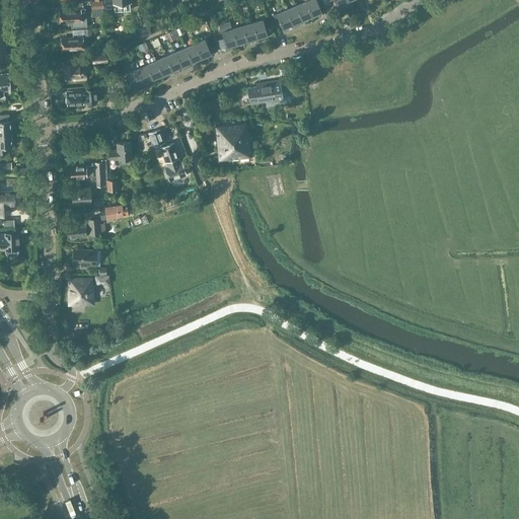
[(90,1),(91,9),(102,8),(103,8),(102,0),(90,1)]
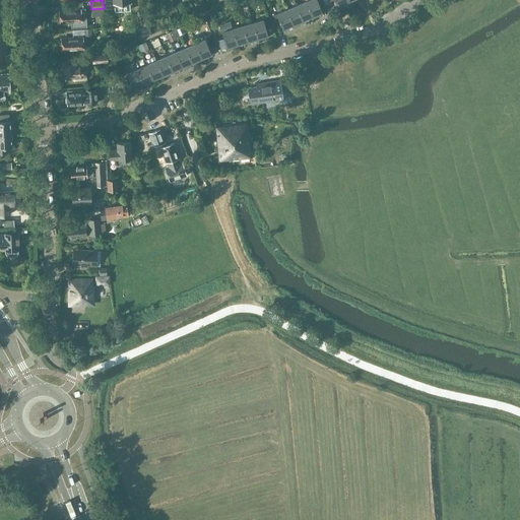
[(130,2),(130,0),(104,0),(105,8),(114,8),(115,12),(131,11),(130,2)]
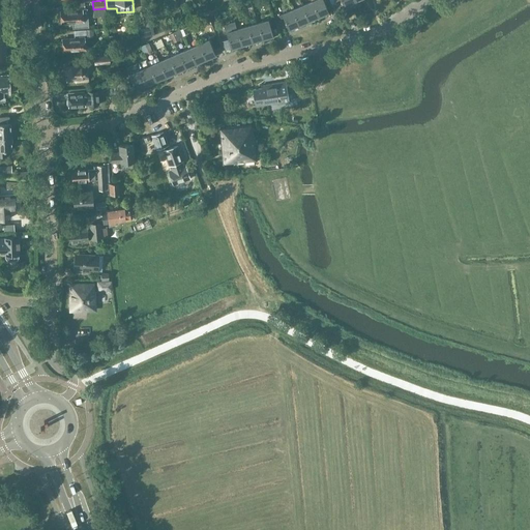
[(186,0),(180,3),(185,16),(194,11),(193,9),(194,8),(189,0),(186,0)]
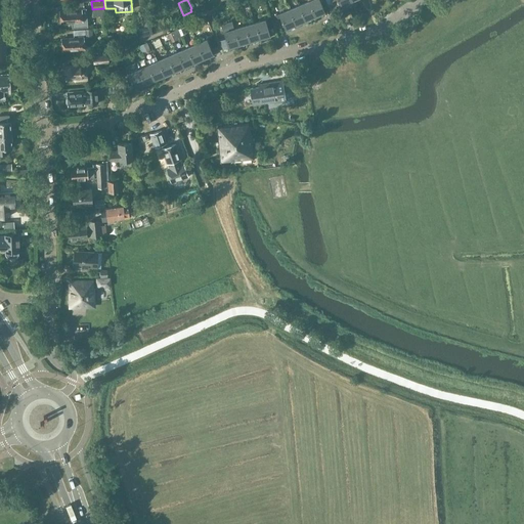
[(325,12),(319,0),(307,0),(308,1),(315,16),(316,18),(320,16),(319,14),(325,12)]
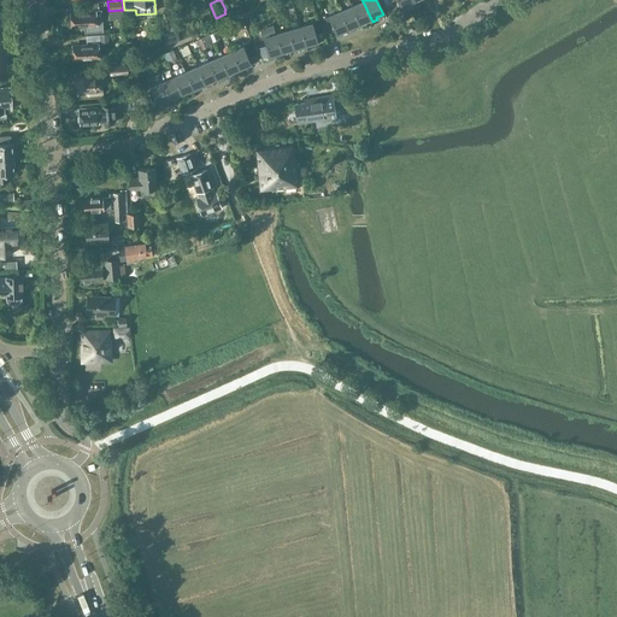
[(352,6),(359,24),(360,27),(366,24),(365,22),(371,19),(363,1),(352,6)]
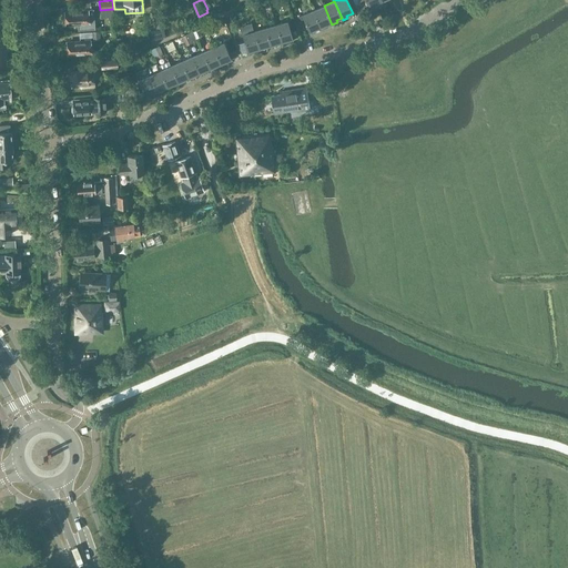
[(324,6),(313,10),(321,27),(321,29),(326,27),(325,24),(331,22),(324,6)]
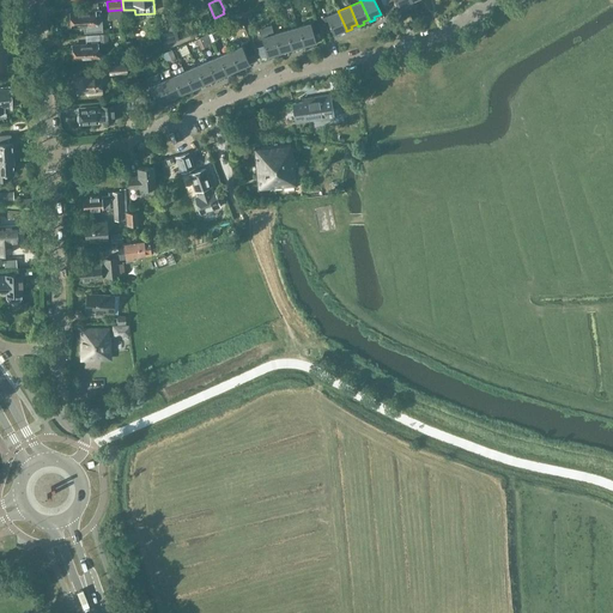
[(346,29),(338,11),(326,17),(335,36),(341,34),(340,31),(346,29)]
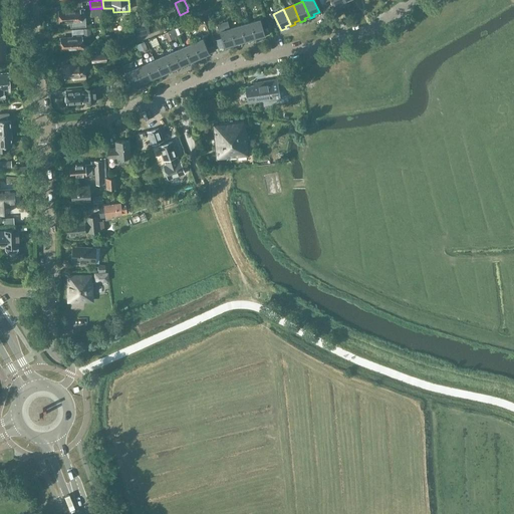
[(83,22),(81,10),(58,11),(59,22),(66,22),(66,28),(71,27),(77,27),(77,22),(83,22)]
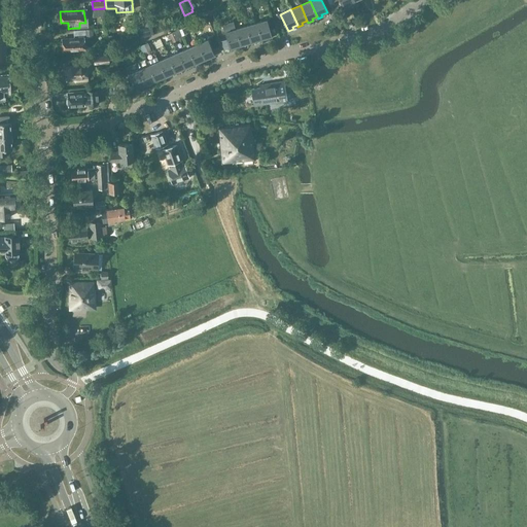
[(151,26),(147,11),(141,13),(145,28),(150,26),(151,26)]
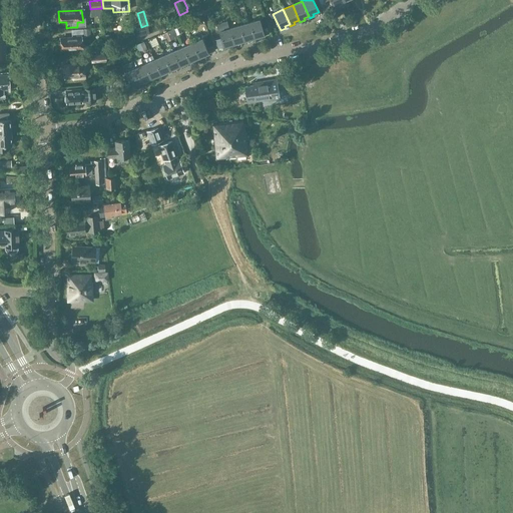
[(249,22),(254,38),(254,40),(260,38),(259,37),(265,35),(260,19),(249,22)]
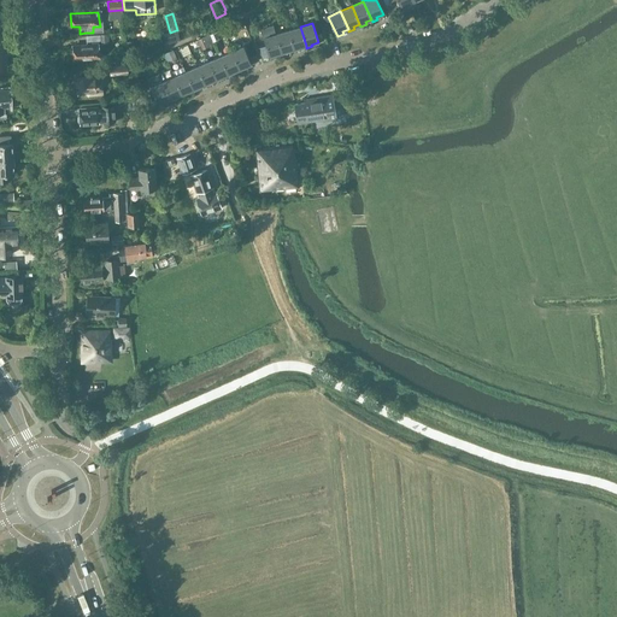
[(282,53),(276,34),(274,25),(262,29),(264,37),(266,46),(266,47),(269,54),(269,57),(270,57),(270,59),(276,57),(276,54),(282,53)]
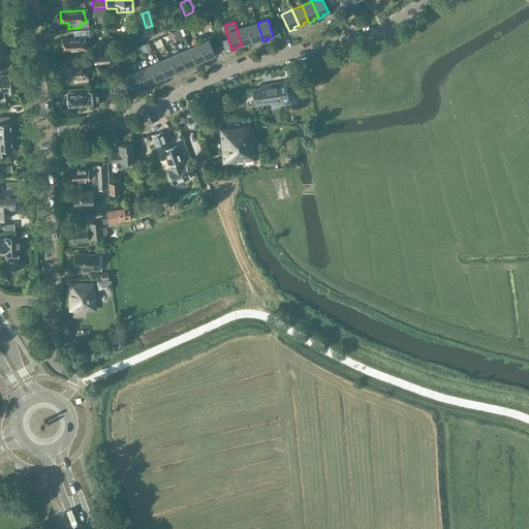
[(247,26),(252,42),(252,44),(257,42),(257,40),(262,39),(257,23),(247,26)]
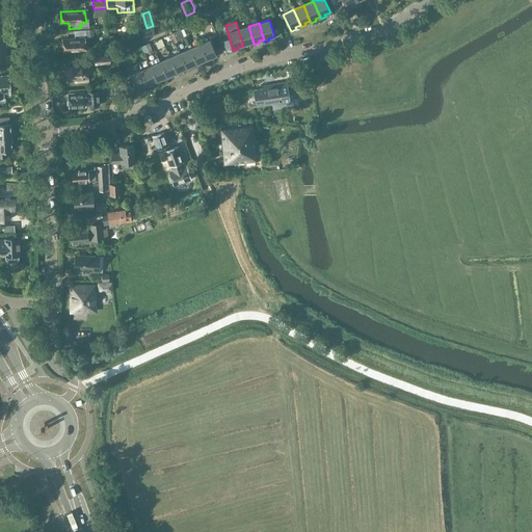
[(147,28),(137,30),(140,38),(154,34),(152,26),(147,28)]
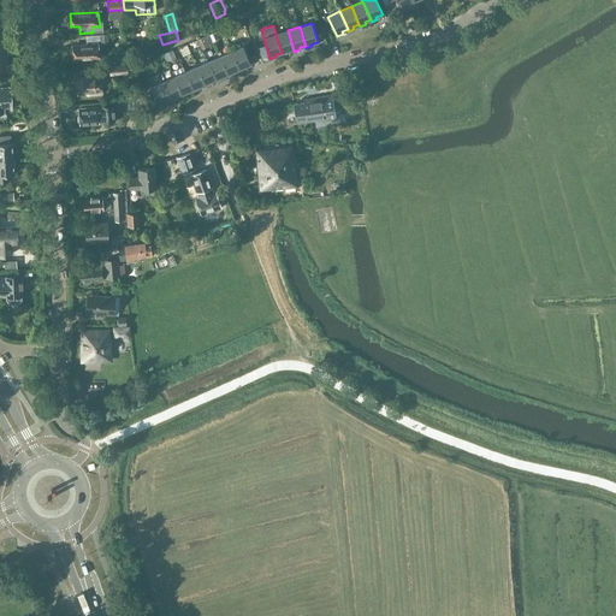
[(276,34),(282,53),(282,55),(288,53),(288,51),(294,49),(288,30),(276,34)]
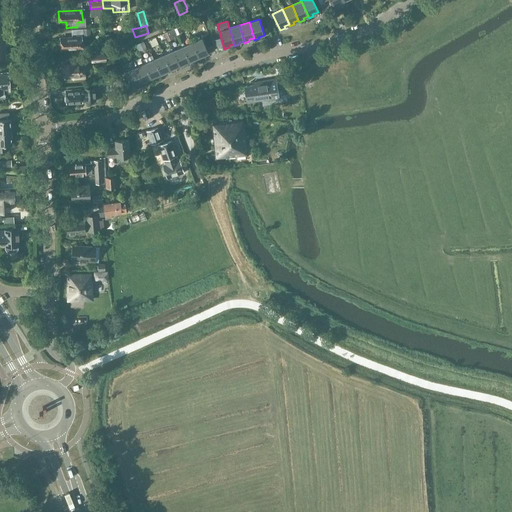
[(174,29),(167,32),(169,38),(176,35),(174,29)]
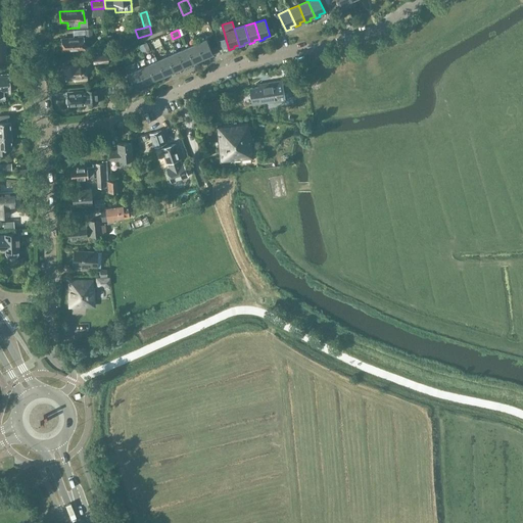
[(86,48),(84,38),(61,39),(62,50),(86,48)]
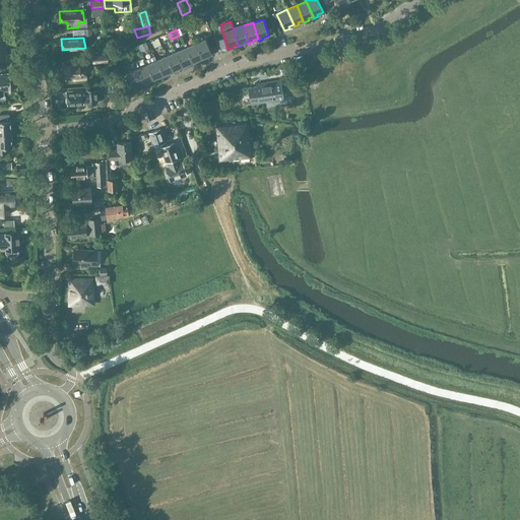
[(151,42),(154,48),(161,45),(158,39),(151,42)]
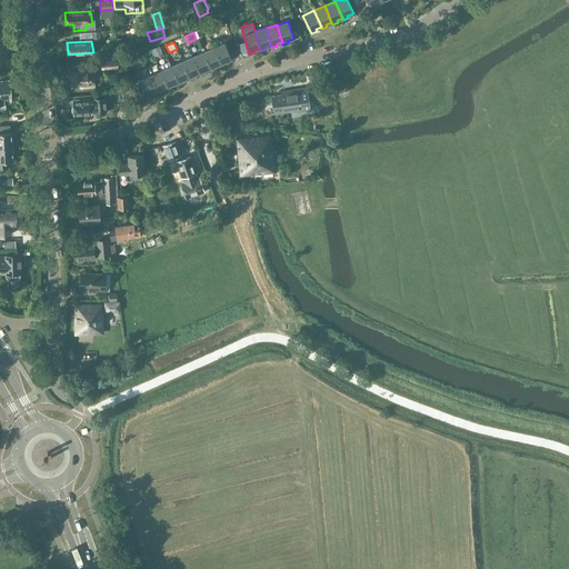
[(225,42),(213,48),(218,56),(221,65),(221,66),(227,63),(226,62),(232,59),(228,50),(225,42)]
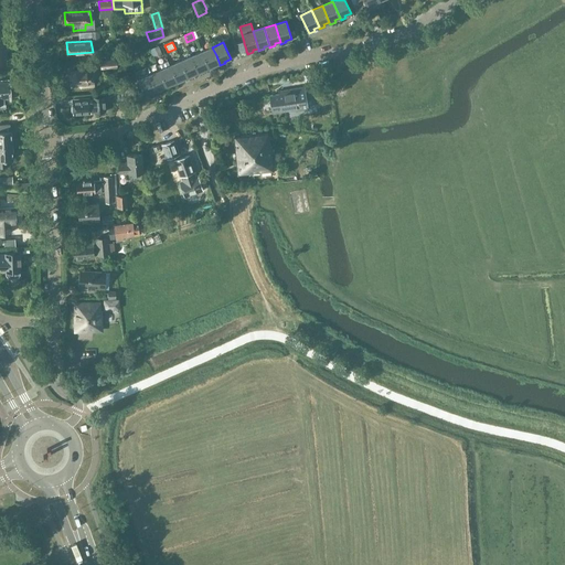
[(244,42),(236,44),(240,52),(240,53),(246,52),(246,50),(244,43),(244,42)]
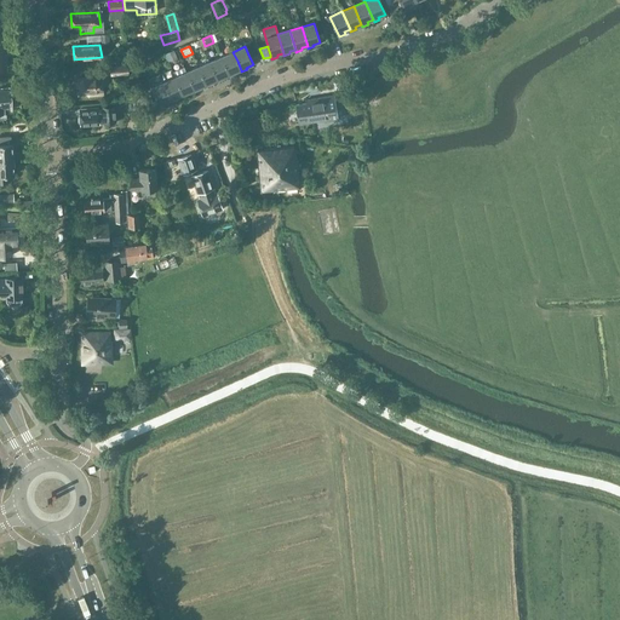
[(166,55),(170,64),(178,61),(174,51),(166,55)]
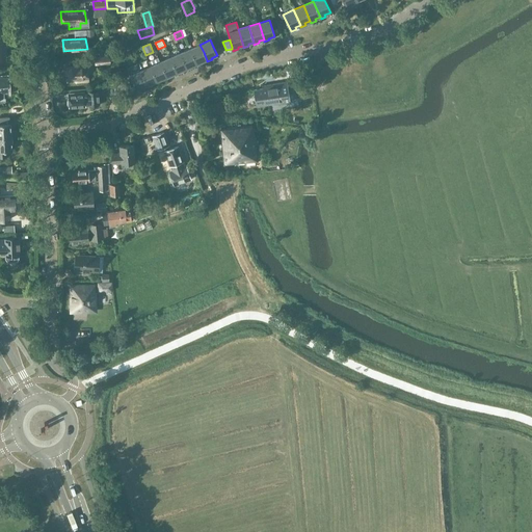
[(200,45),(190,49),(193,57),(196,64),(197,67),(203,63),(202,62),(207,60),(204,52),(200,45)]
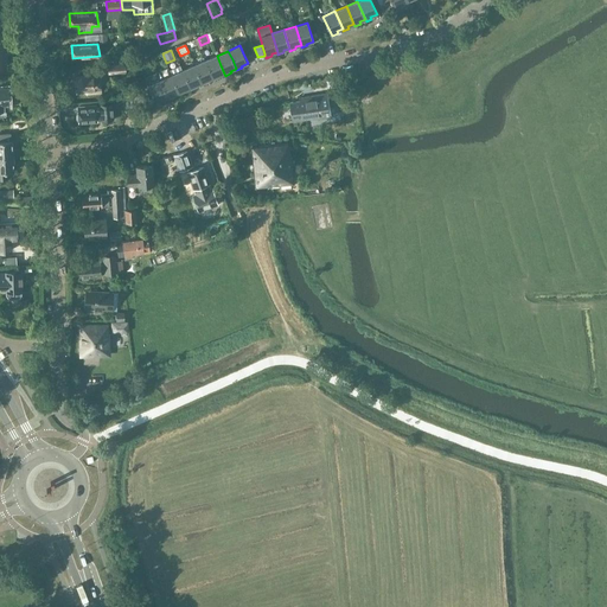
[(249,51),(243,53),(248,63),(254,61),(249,51)]
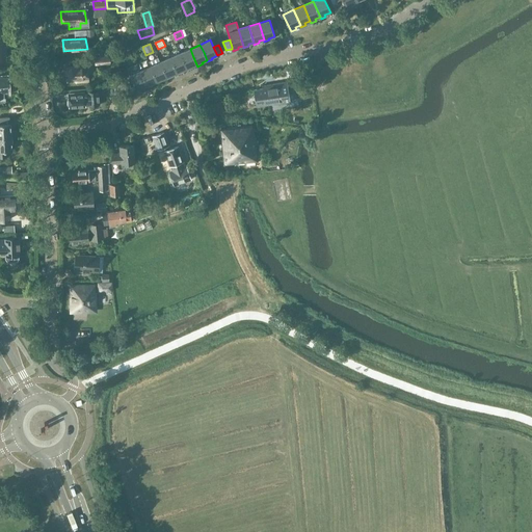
[(190,49),(180,53),(184,61),(187,69),(187,71),(192,69),(191,67),(196,64),(193,57),(190,49)]
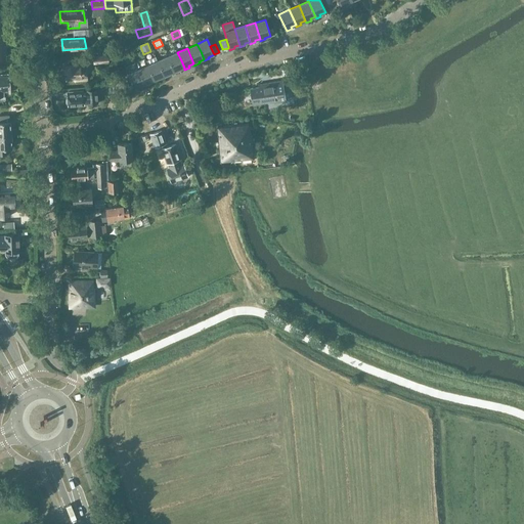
[(177,52),(168,56),(171,64),(174,72),(175,74),(180,72),(179,70),(184,68),(181,60),(177,52)]
